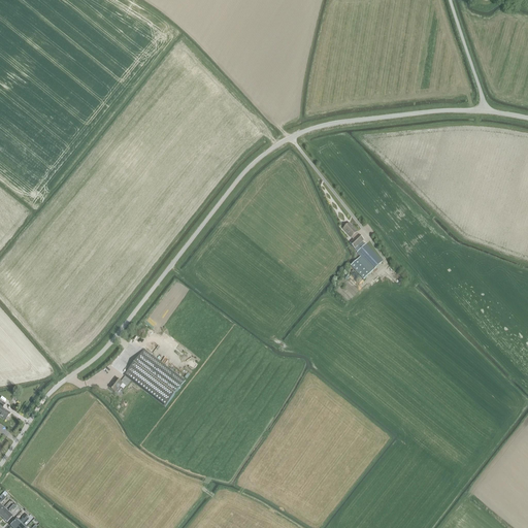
[(358,232),(355,229),(354,229),(349,224),(343,230),(351,238),(352,238),(354,240),(359,235),(357,233),(358,232)]
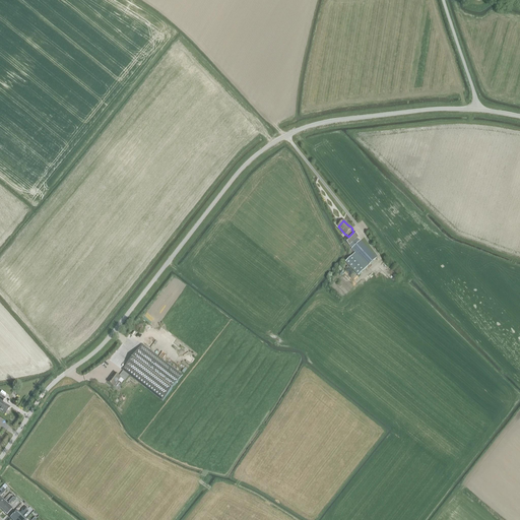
[(353,232),(348,237),(344,241),(349,246),(356,239),(359,237),(353,232)]
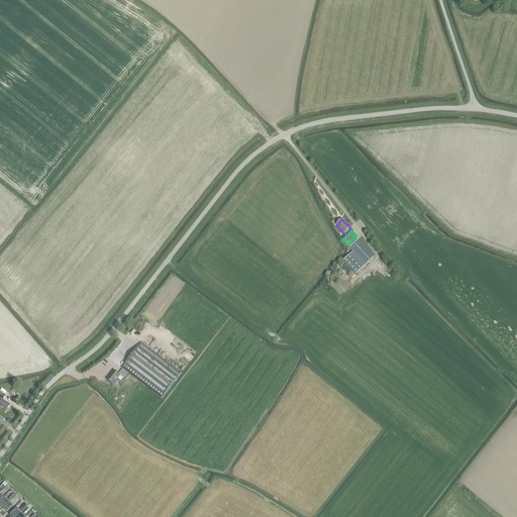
[(375,256),(358,239),(357,240),(354,237),(347,244),(350,247),(349,247),(353,251),(366,265),(375,256)]
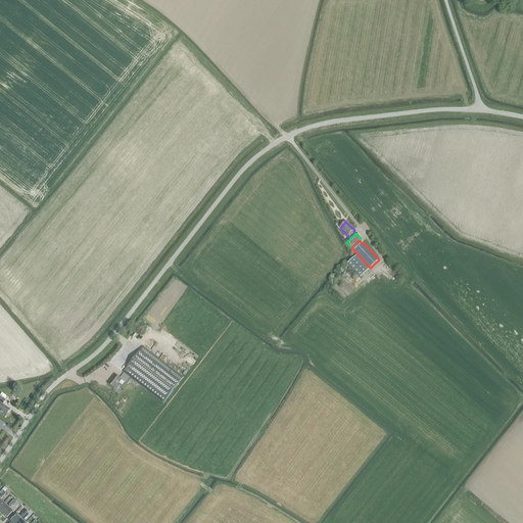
[(370,268),(358,254),(347,264),(360,277),(370,268)]
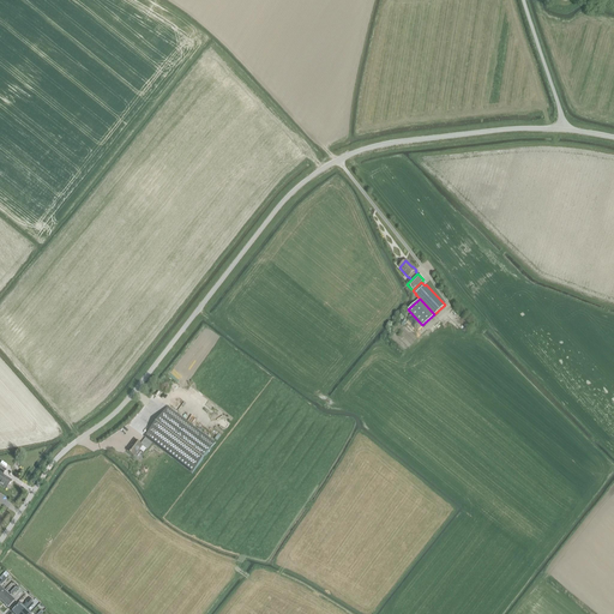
[(403,329),(411,337),(415,335),(407,325),(403,329)]
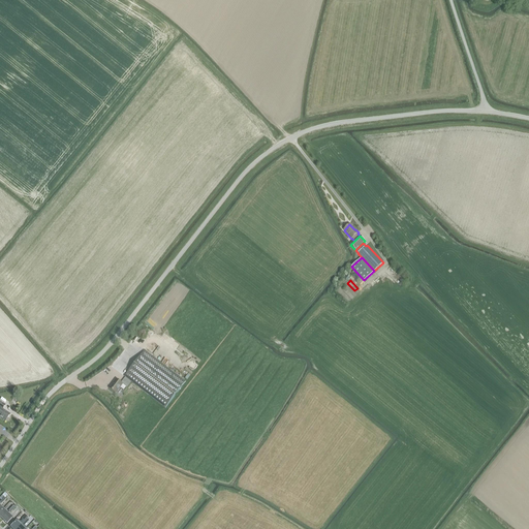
[(114,382),(109,389),(116,394),(120,387),(123,390),(126,386),(126,387),(131,381),(165,408),(182,386),(185,382),(145,350),(141,355),(124,376),(125,377),(121,383),(116,379),(113,382),(114,382)]
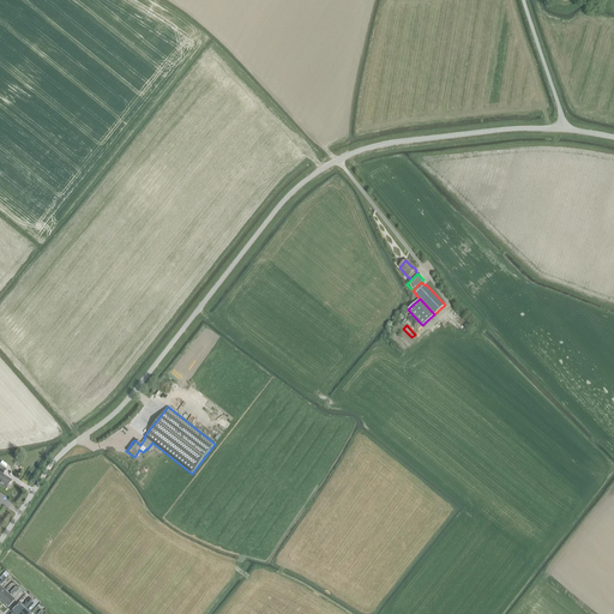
[(0,485),(6,489),(11,481),(2,475),(1,474),(0,475),(0,485)]
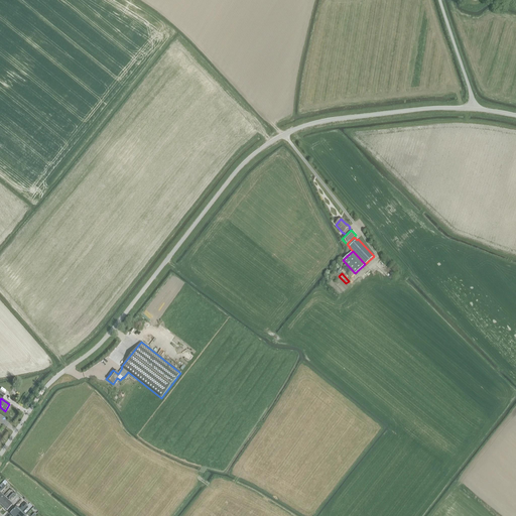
[(7,501),(2,507),(6,511),(12,505),(9,503),(7,501)]
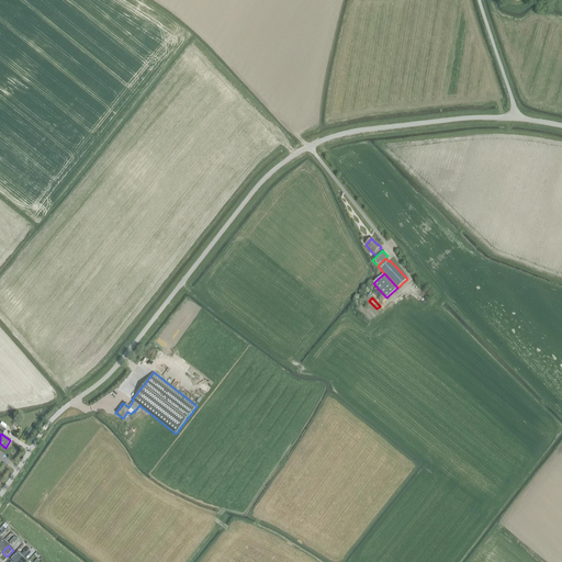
[(22,559),(18,561),(26,561),(29,561),(25,559),(31,553),(30,552),(27,550),(25,553),(27,555),(24,558),(23,557),(22,559)]
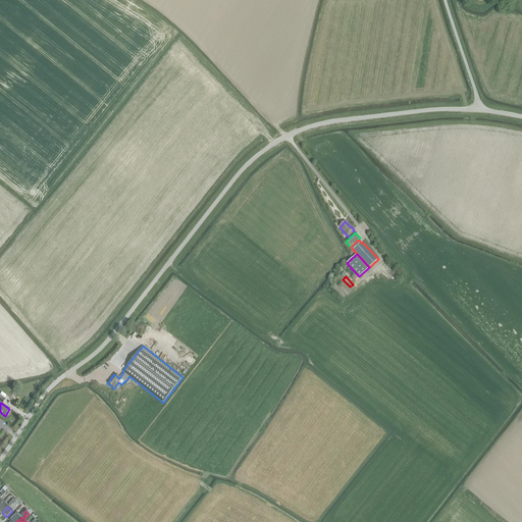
[(21,517),(22,518),(25,516),(23,514),(22,513),(19,515),(17,513),(15,515),(12,518),(10,520),(11,521),(16,521),(20,519),(21,517)]
